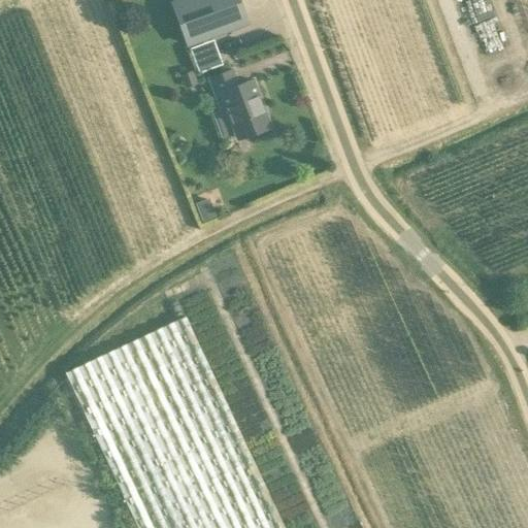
[(234,0),(180,0),(170,4),(187,44),(243,24),(234,0)]
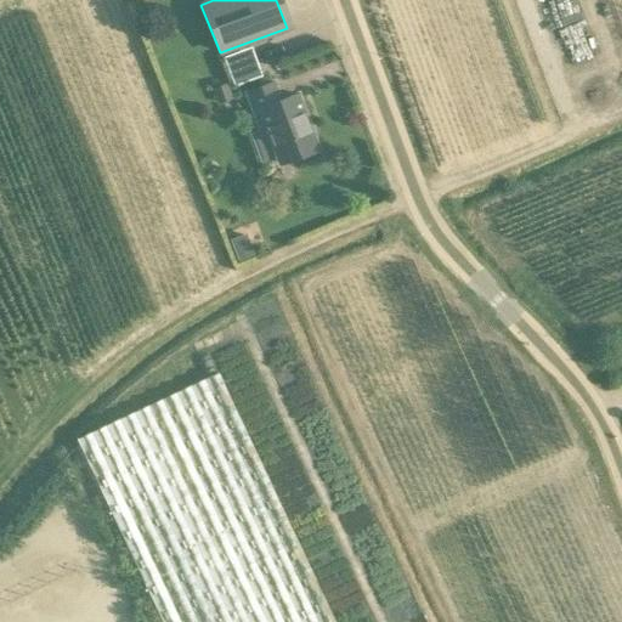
[(297,95),(280,101),(273,83),(244,92),(260,133),(265,131),(277,165),(317,150),(297,95)]
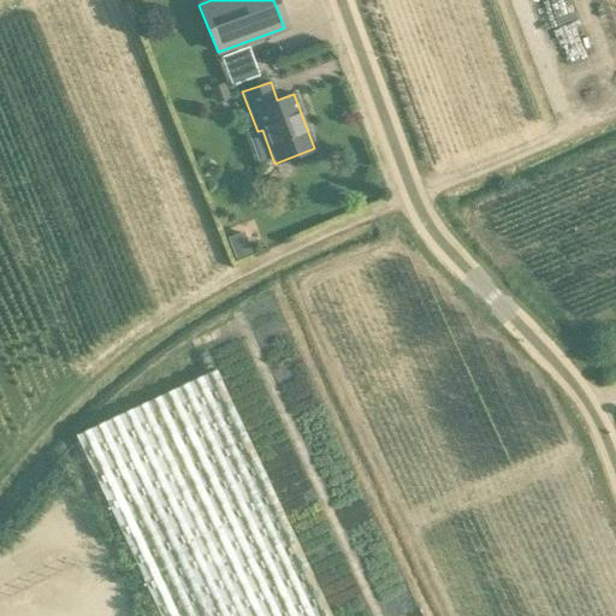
[(215,104),(229,99),(230,99),(225,83),(211,88),(215,104)]
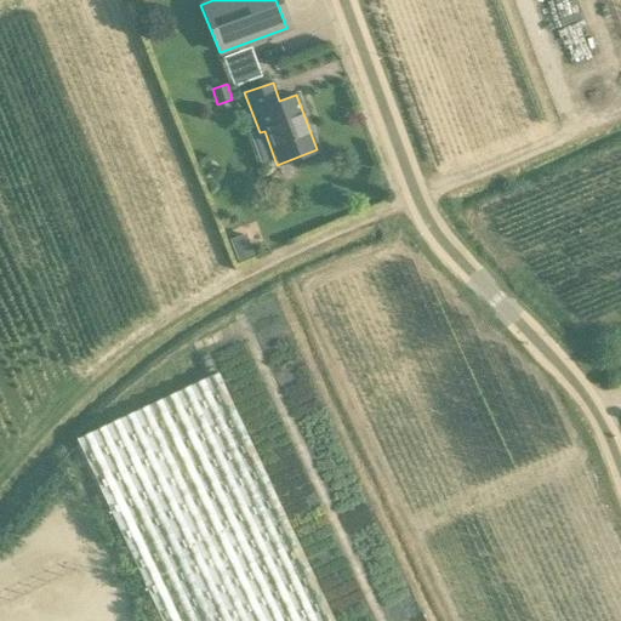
[(254,254),(245,233),(228,239),(237,261),(254,254)]
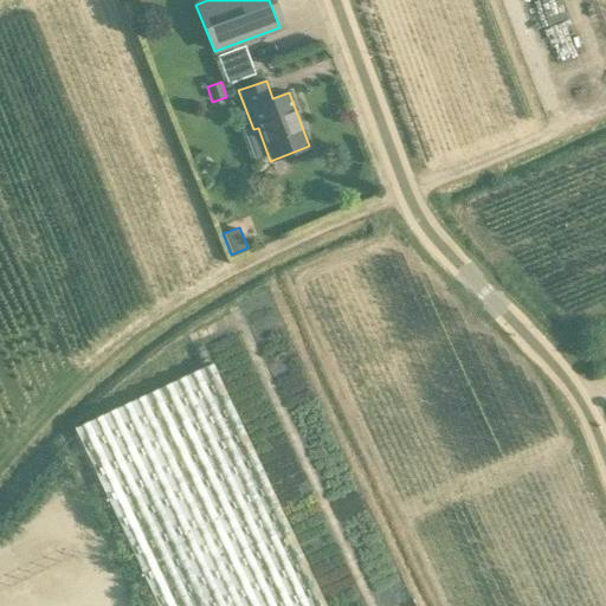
[(324,605),(212,363),(75,429),(158,605),(324,605)]
